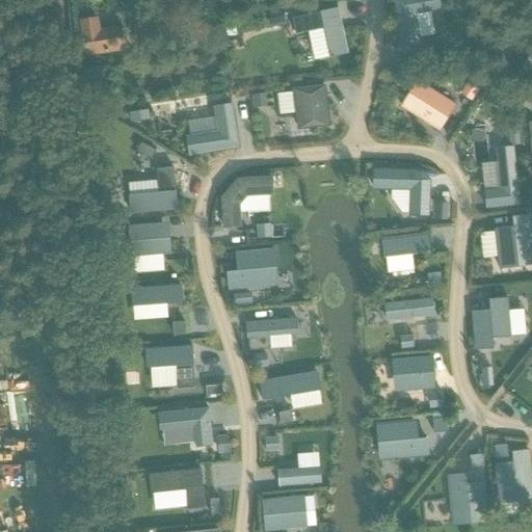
[(419,44),(414,12),(440,8),(439,0),(394,0),(400,37),(399,40),(400,46),(403,49),(409,47),(411,45),(419,44)]
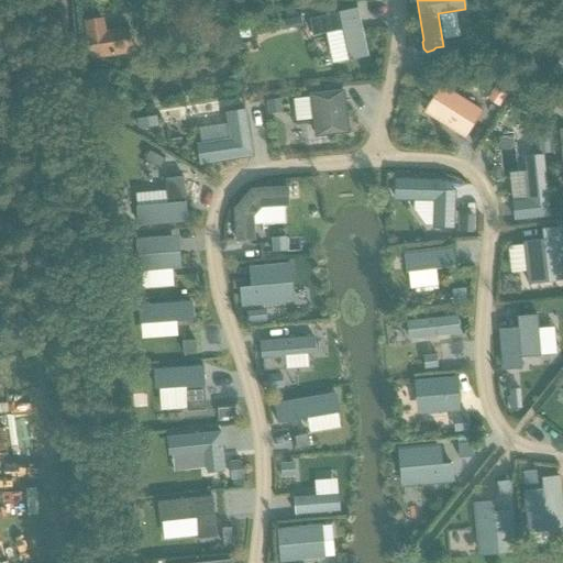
[(357,9),(309,19),(312,36),(328,33),(334,64),(350,61),(367,56),(357,9)]
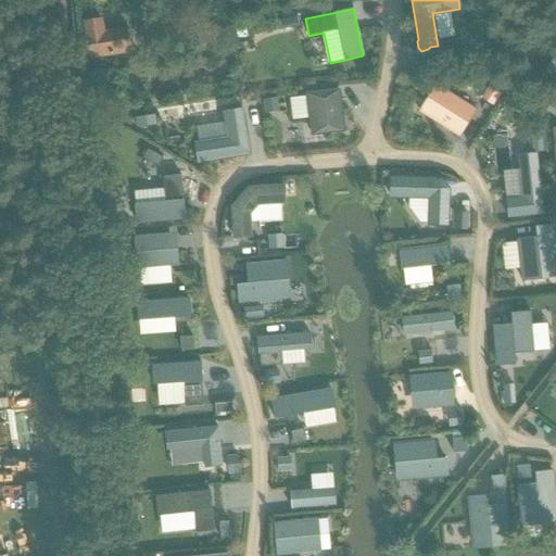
[(129,51),(127,37),(129,36),(128,29),(126,29),(125,28),(103,32),(102,17),(81,21),(87,58),(129,51)]
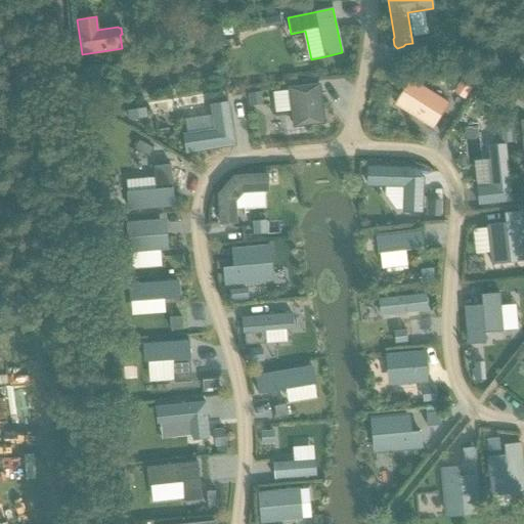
[(520,54),(514,63),(521,69),(523,64),(523,48),(520,54)]
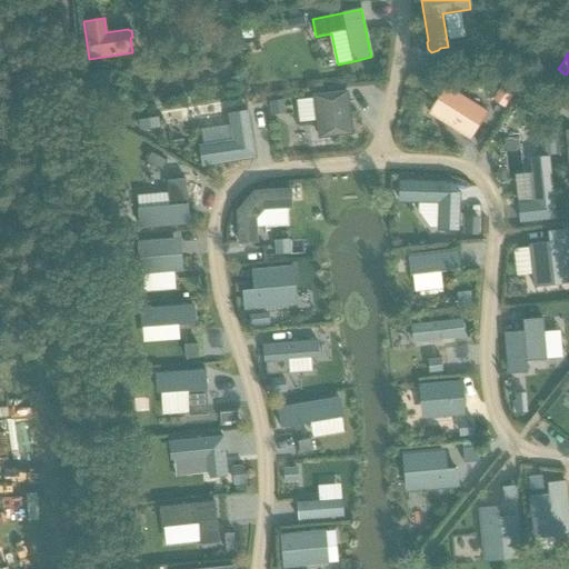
[(487,111),(446,86),(428,115),(470,140),(487,111)]
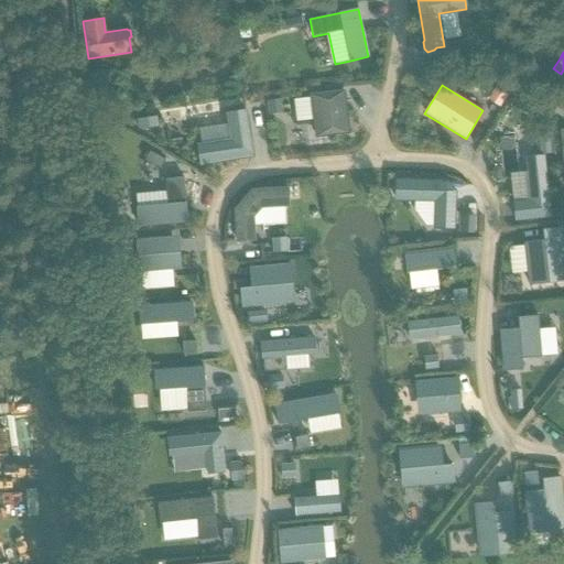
[(495,86),(487,99),(490,101),(500,108),(502,104),(509,94),(500,89),(495,86)]
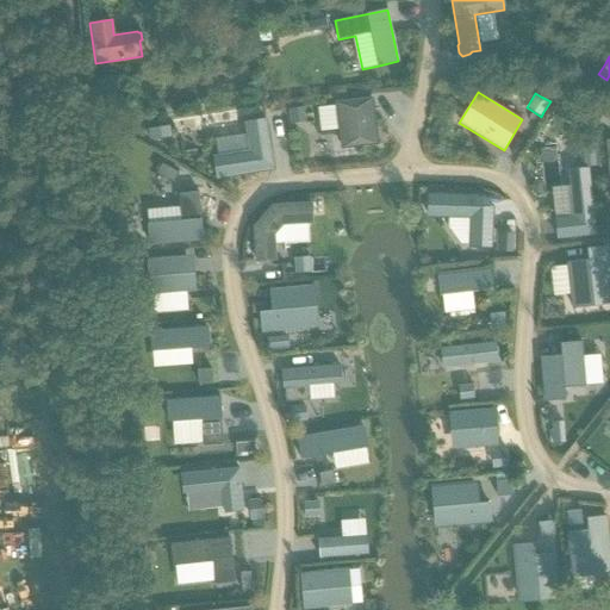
[(336,106),(321,107),(323,132),(338,131),(341,149),(379,144),(374,97),(335,101),(336,106)]
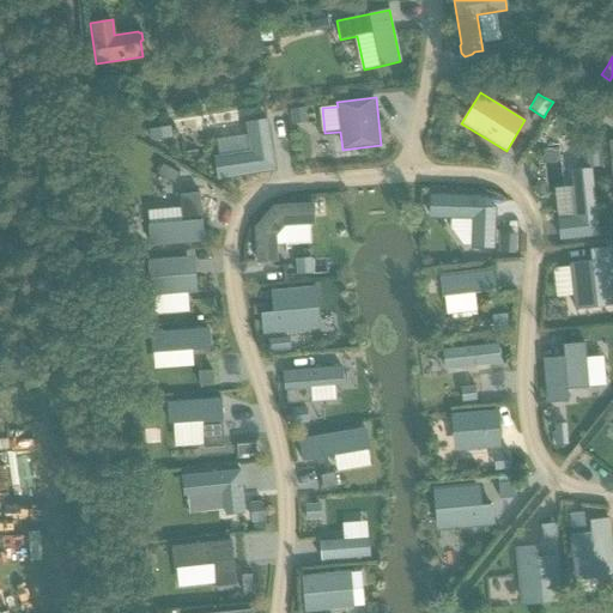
[(305,107),(290,108),(291,125),(308,122),(307,116),(305,107)]
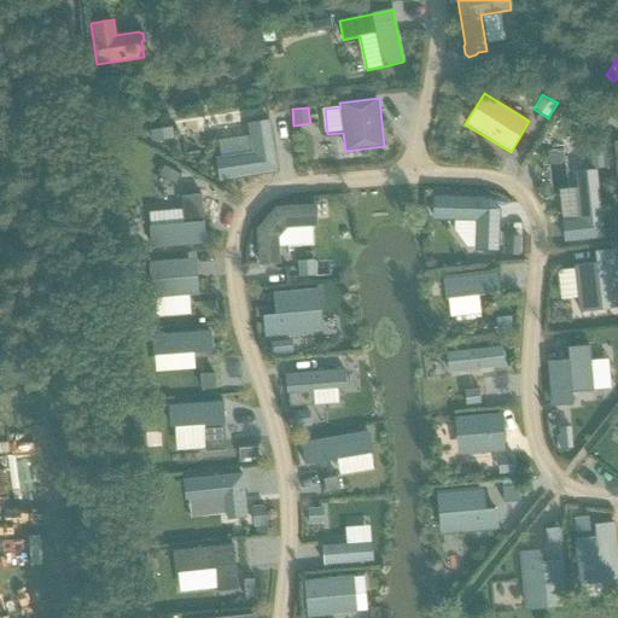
[(617,112),(614,110),(606,122),(614,128),(617,129),(617,112)]
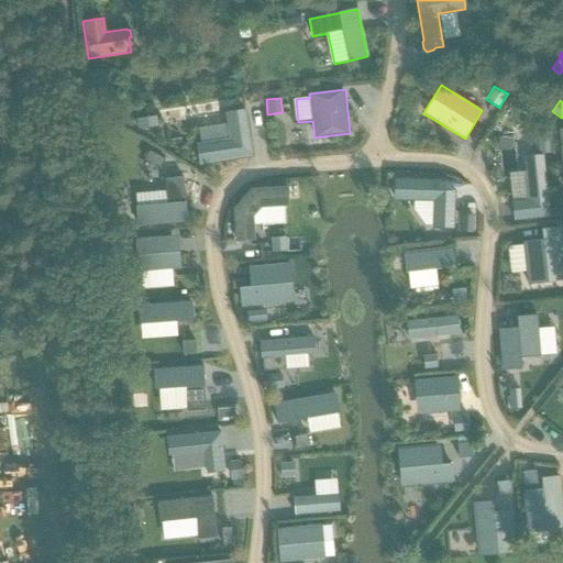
[(228,114),(232,140),(199,145),(200,154),(199,156),(200,163),(202,165),(209,164),(210,162),(252,155),(245,111),(228,114)]
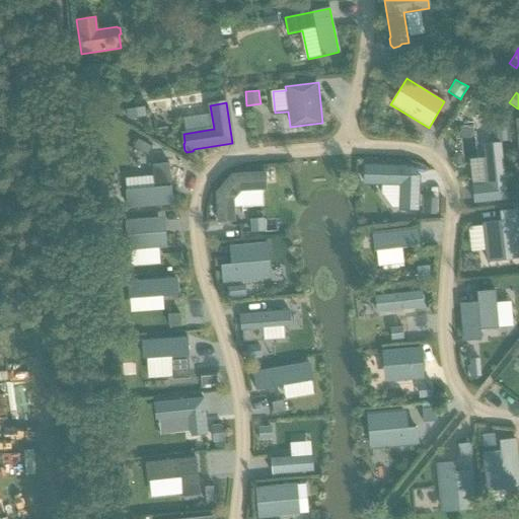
[(139,107),(126,109),(128,119),(146,117),(145,114),(144,106),(139,107)]
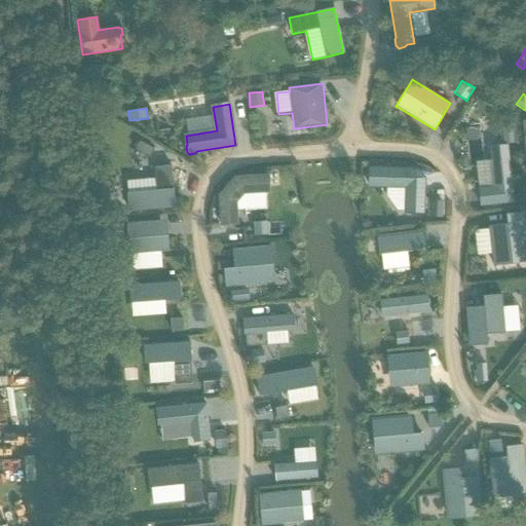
[(512,123),(502,124),(504,144),(513,143),(512,123)]
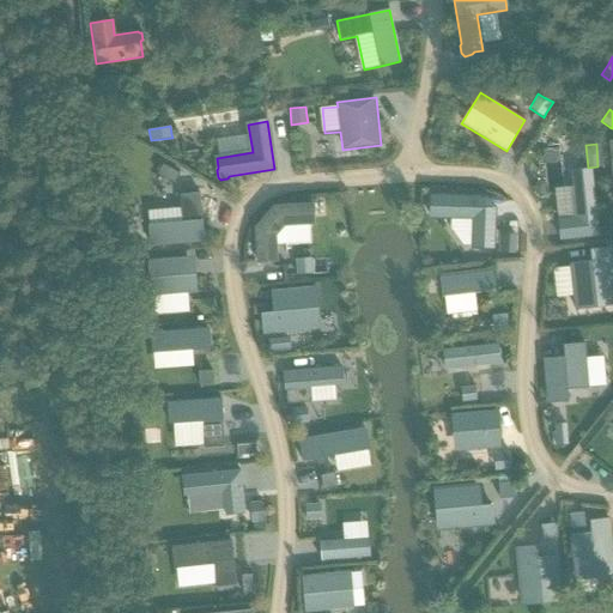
[(163,164),(157,175),(175,184),(180,174),(163,164)]
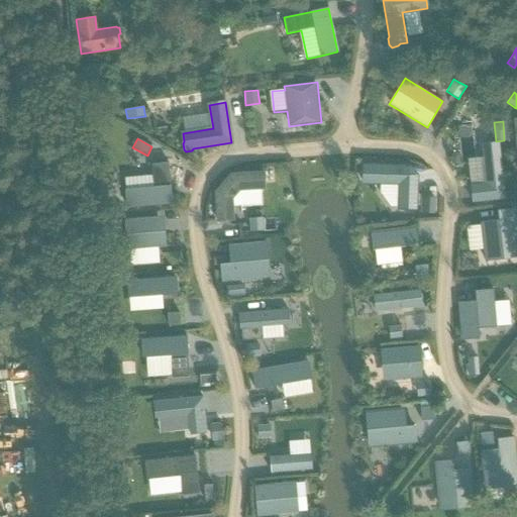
[(499,143),(482,144),(487,184),(471,186),(473,202),(505,199),(499,143)]
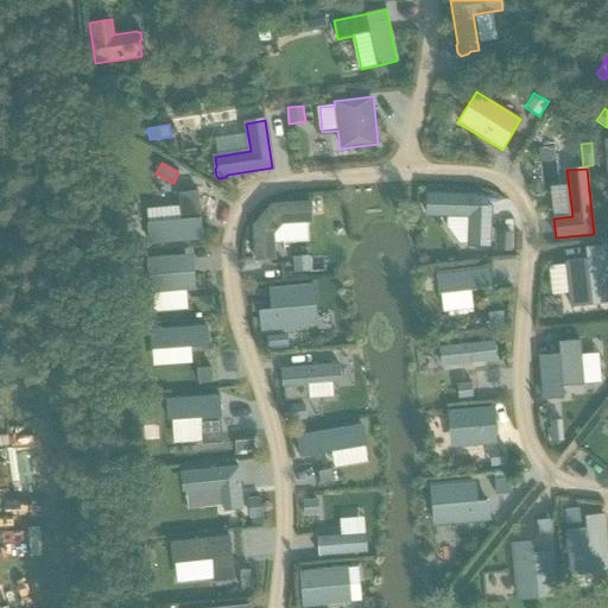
[(179,206),(146,209),(150,244),(202,239),(197,191),(178,194),(179,206)]
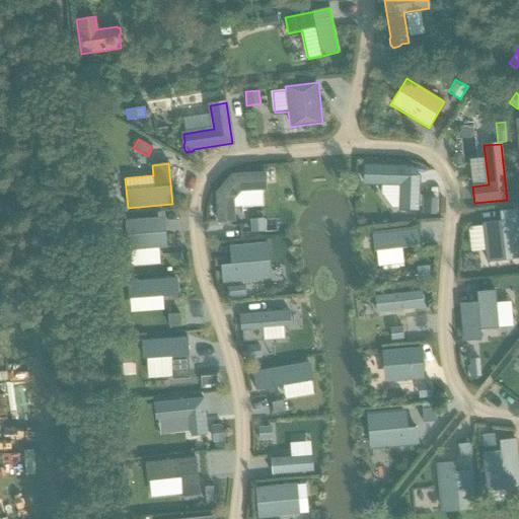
[(364,176),(363,182),(366,184),(372,184),(374,183),(382,183),(381,193),(392,207),(400,208),(400,209),(417,210),(418,175),(411,175),(412,168),(366,167),(365,175),(364,176)]
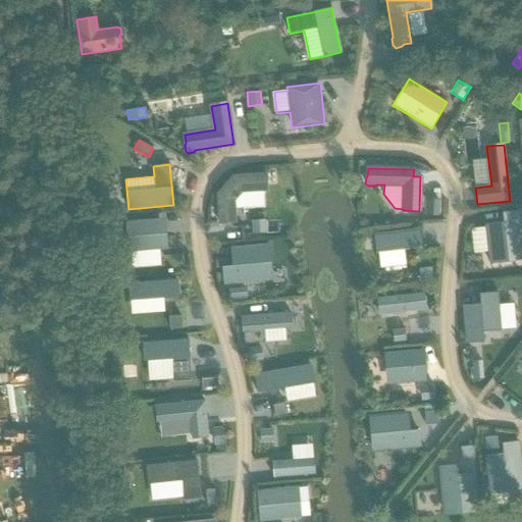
[(236,201),(243,193),(268,192),(267,173),(233,175),(217,194),(218,223),(237,222),(236,201)]
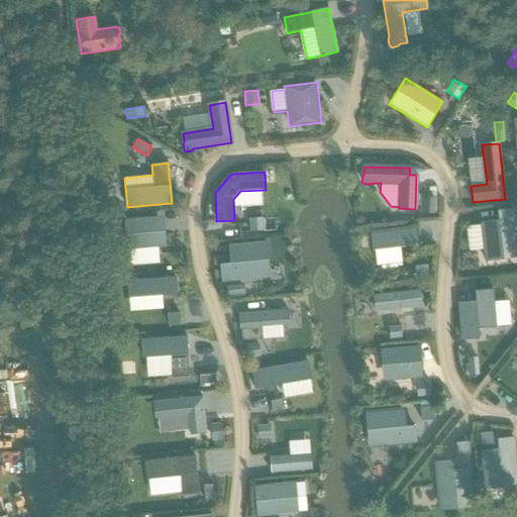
[(420,196),(419,213),(434,213),(434,197),(420,196)]
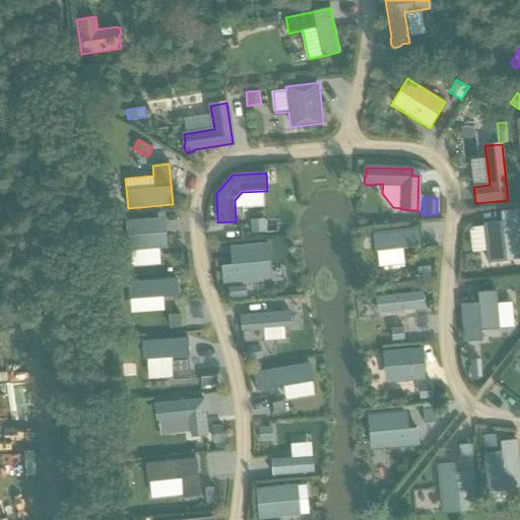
[(499,220),(480,222),(485,262),(519,258),(519,242),(516,209),(498,211),(499,220)]
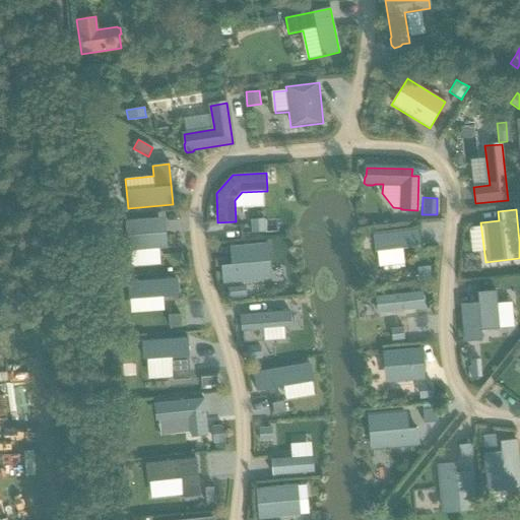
[(168,248),(166,217),(125,220),(128,252),(168,248)]
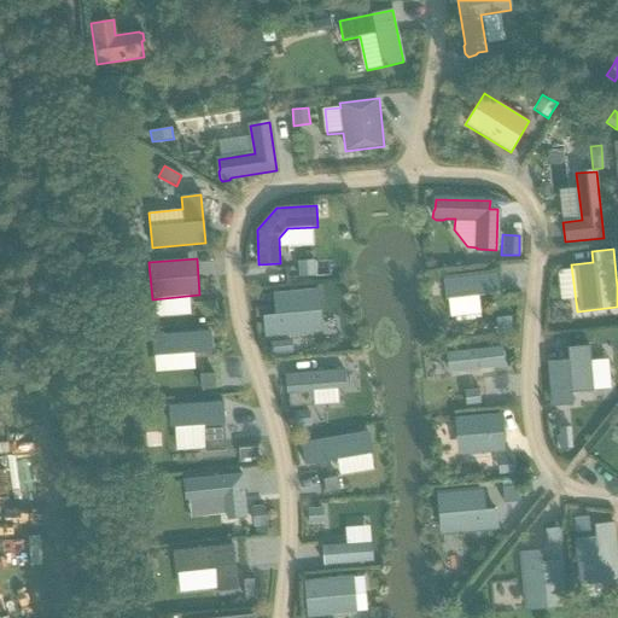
[(302,260),(298,261),(298,266),(299,278),(309,277),(315,277),(315,272),(314,260),(302,260)]
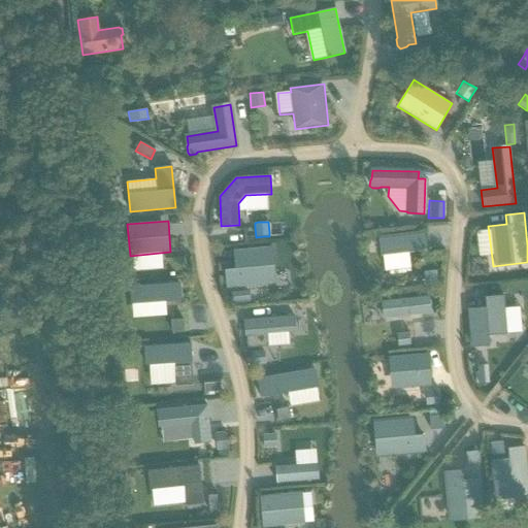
[(125,239),(125,237),(124,225),(109,226),(109,230),(110,240),(125,239)]
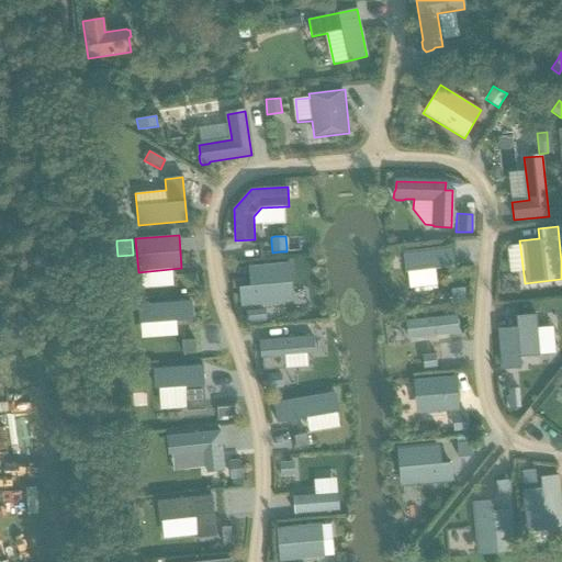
[(435,268),(453,266),(451,246),(403,251),(405,272),(408,272),(409,288),(437,284),(435,268)]
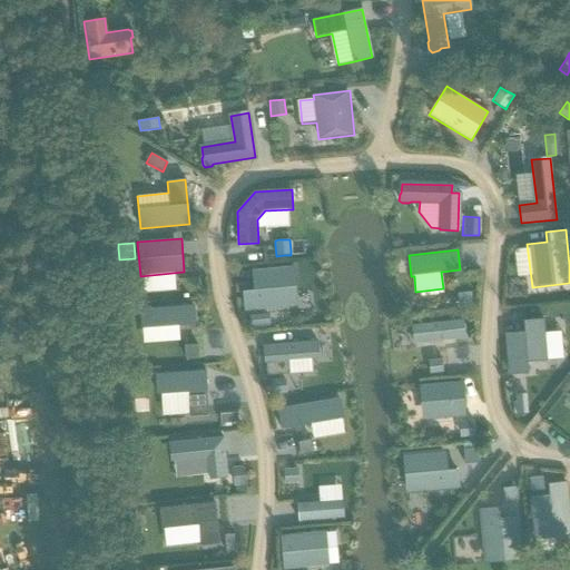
[(284,306),(282,288),(293,287),(293,278),(294,276),(293,266),(284,267),(282,269),(253,273),(255,291),(244,292),(245,310),(284,306)]
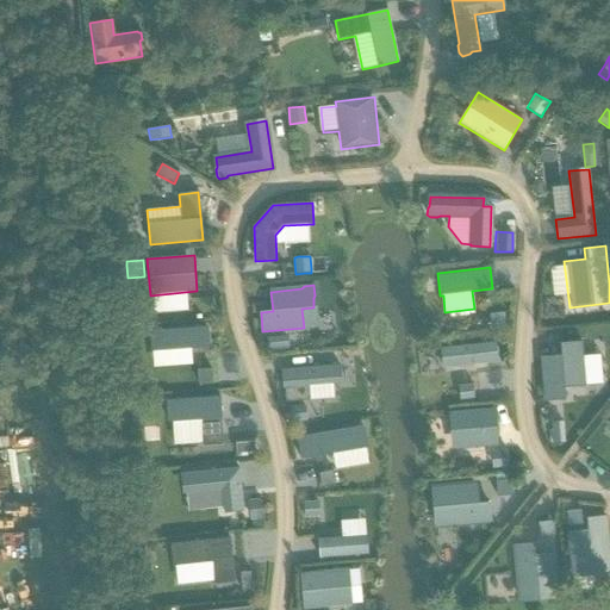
[(505,311),(490,312),(490,313),(492,328),(506,325),(505,316),(505,311)]
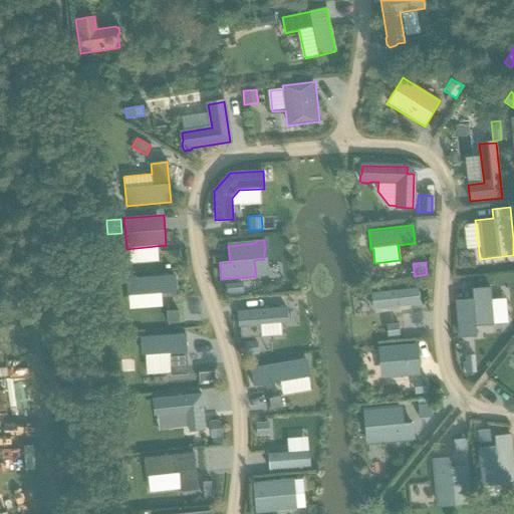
[(175,276),(125,279),(127,295),(176,292),(175,276)]
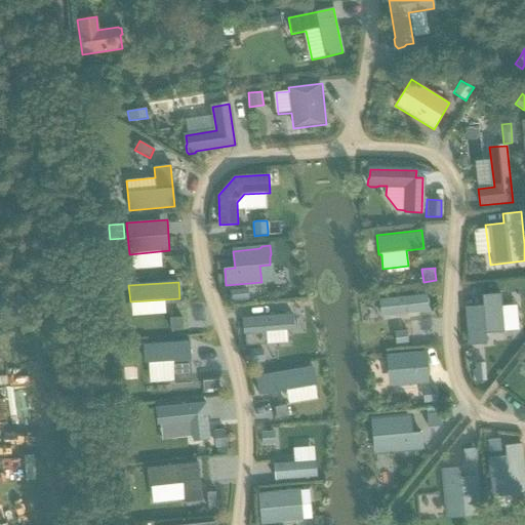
[(245,288),(229,289),(230,299),(246,298),(245,288)]
